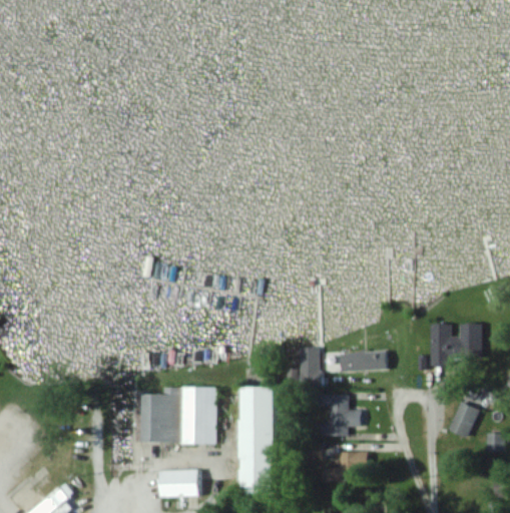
[(482,324),(460,323),(459,337),(450,336),(450,324),(430,323),(429,365),(449,366),(449,358),(481,358),(482,324)]
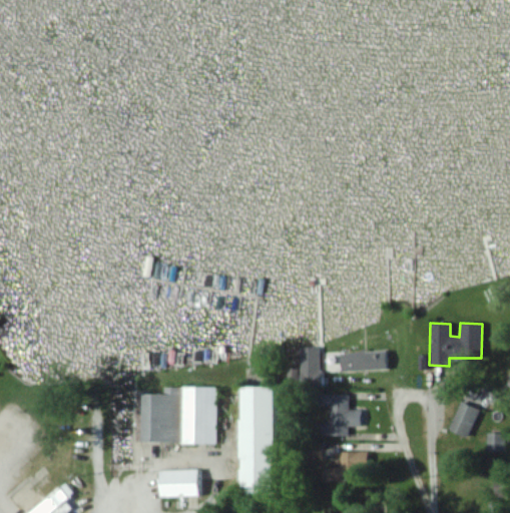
[(340,353),(340,372),(386,372),(386,353),(340,353)]
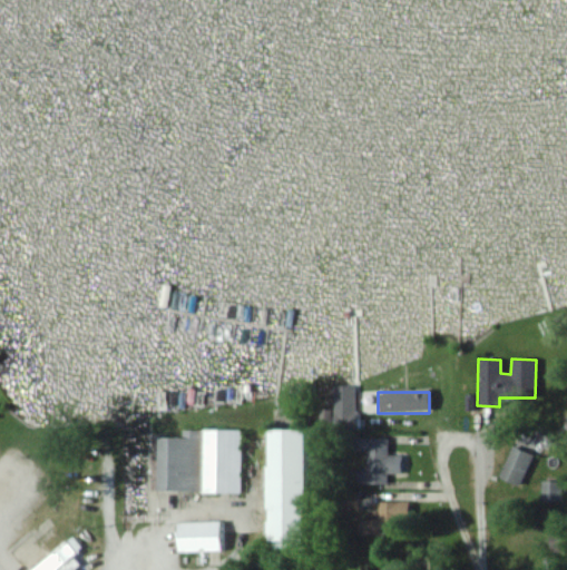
[(238,492),(238,431),(182,431),(182,439),(150,439),(150,492),(238,492)]
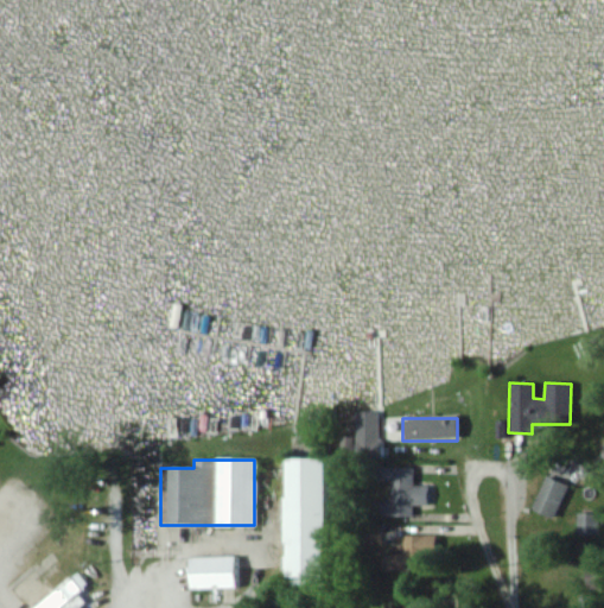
[(284,586),(323,586),(323,460),(284,460),(284,586)]
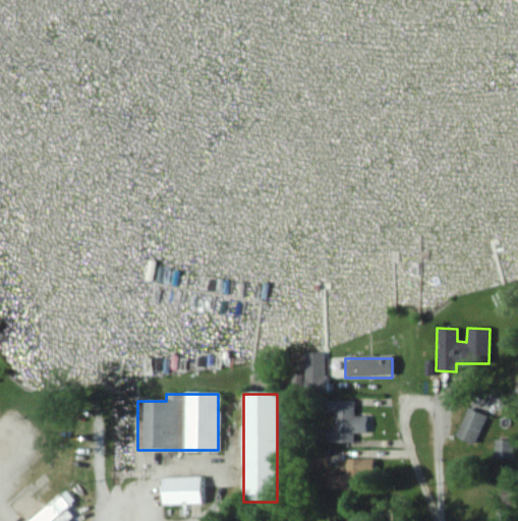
[(352,442),(352,432),(364,432),(364,417),(353,417),(353,401),(330,401),(330,442),(352,442)]
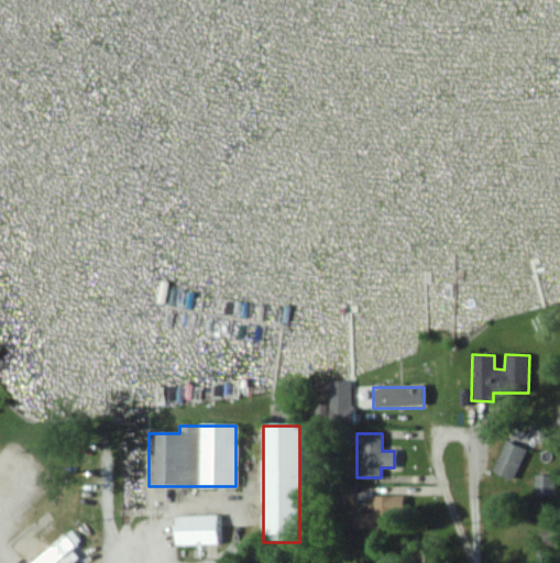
[(526,450),(505,440),(491,471),(512,479),(526,450)]
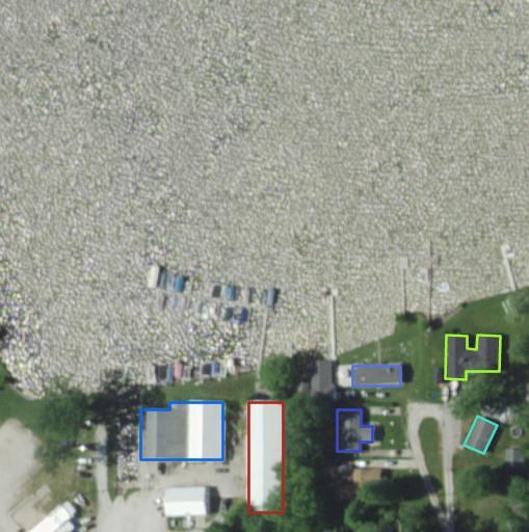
[(380,469),(351,469),(351,485),(335,485),(334,500),(372,500),(372,485),(380,485),(380,469)]
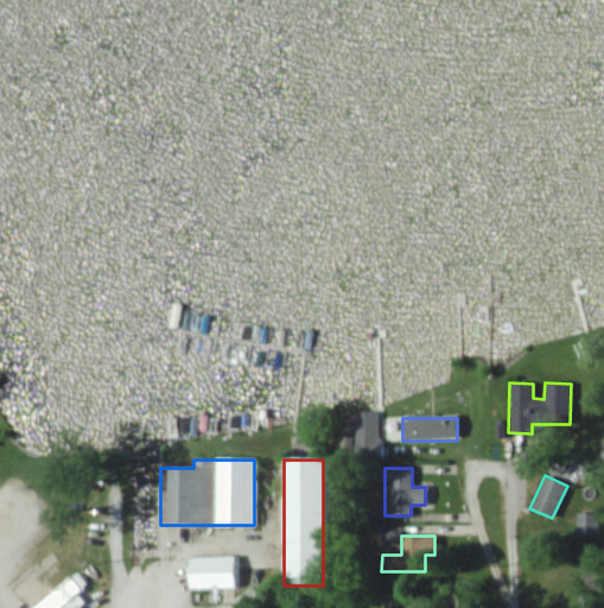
[(188,556),(188,587),(235,587),(235,556),(188,556)]
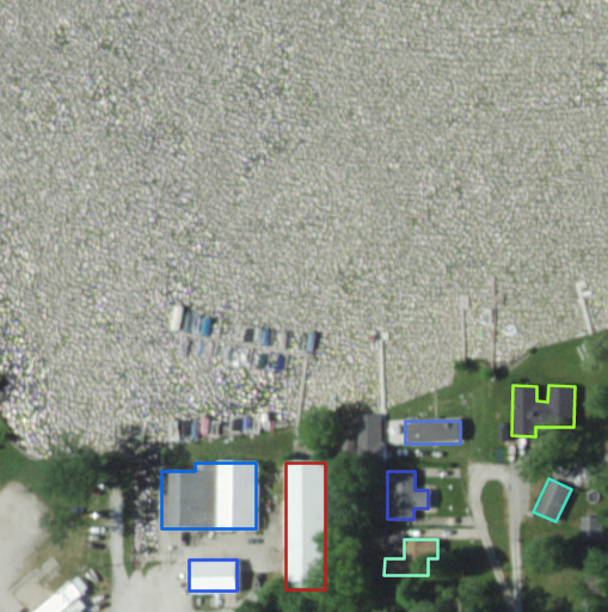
[(31,611),(86,611),(88,611),(77,595),(85,588),(77,577),(31,611)]
